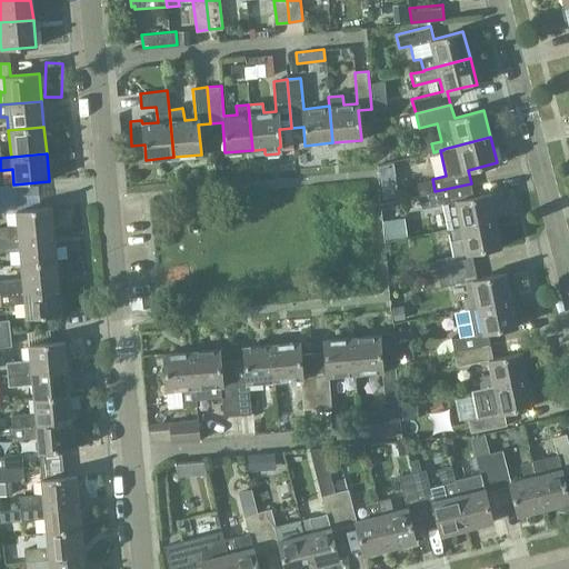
[(428,156),(432,175),(442,172),(438,153),(428,156)]
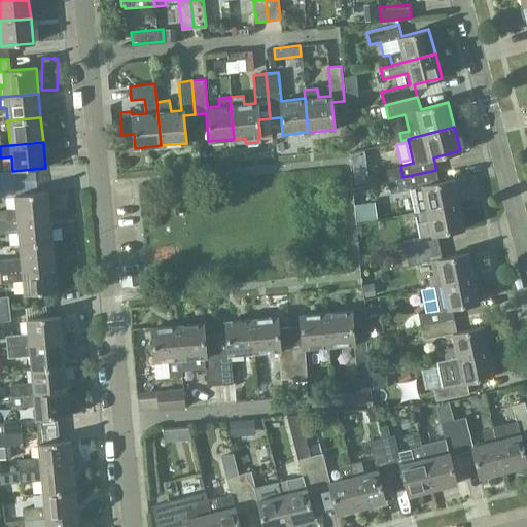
[(349,151),(350,165),(363,164),(362,149),(349,151)]
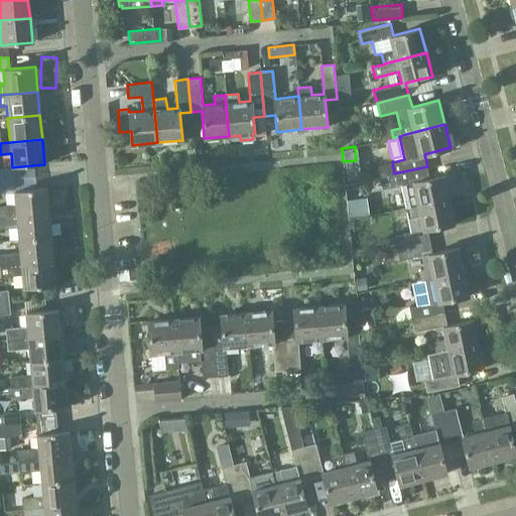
[(406,209),(449,200),(444,175),(429,178),(427,166),(394,173),(396,185),(413,182),(416,196),(404,199),(406,209)]
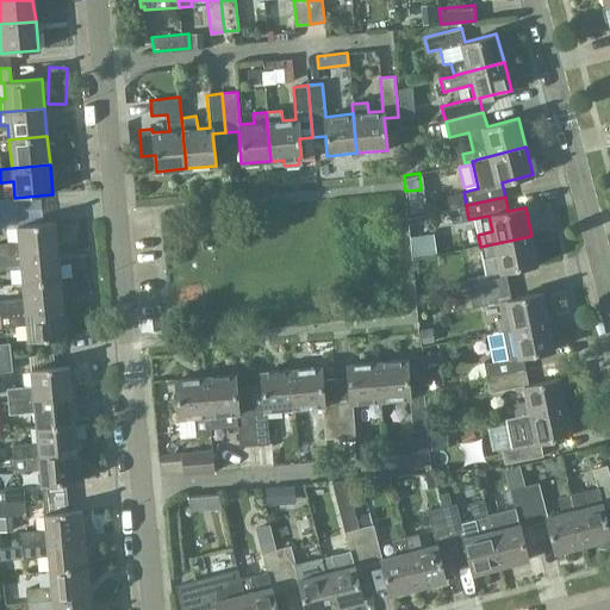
[(425,198),(409,201),(410,218),(427,215),(425,198)]
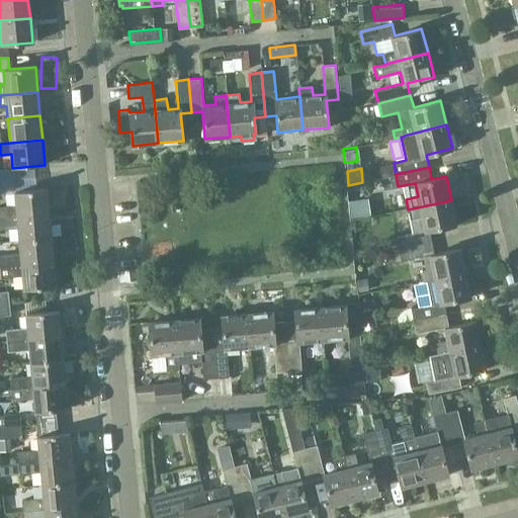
[(0,218),(17,217),(49,213),(47,189),(14,192),(16,205),(0,206),(0,218)]
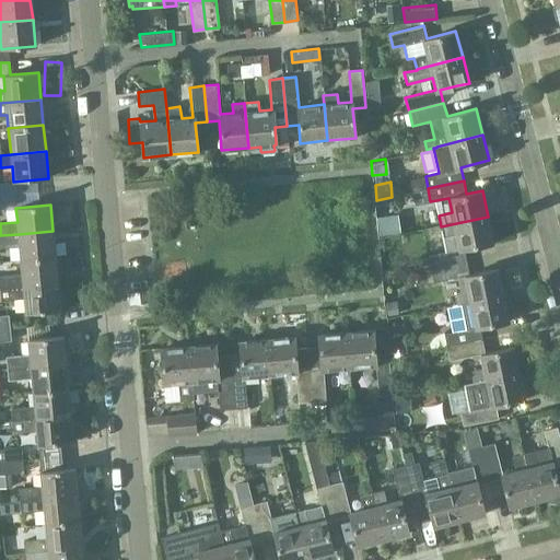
[(398,214),(377,218),(380,236),(400,233),(398,214)]
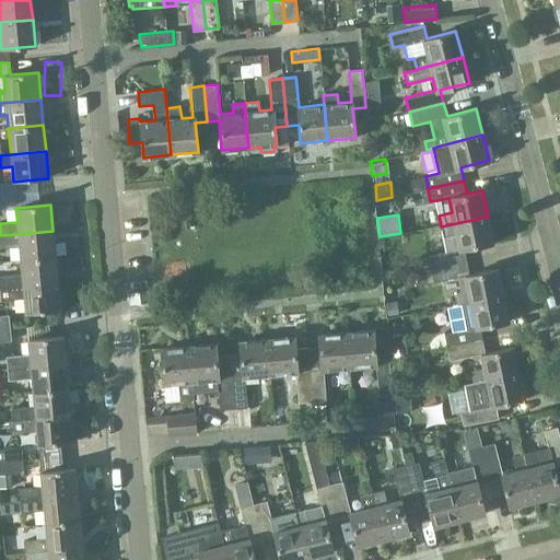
[(431,269),(466,261),(464,249),(493,243),(488,217),(441,226),(446,252),(428,255),(431,269)]
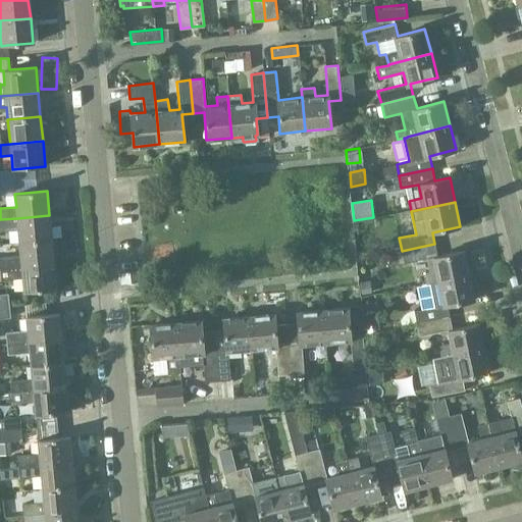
[(19,243),(51,240),(49,215),(17,218),(0,219),(0,231),(12,230),(13,238),(18,238),(19,243)]
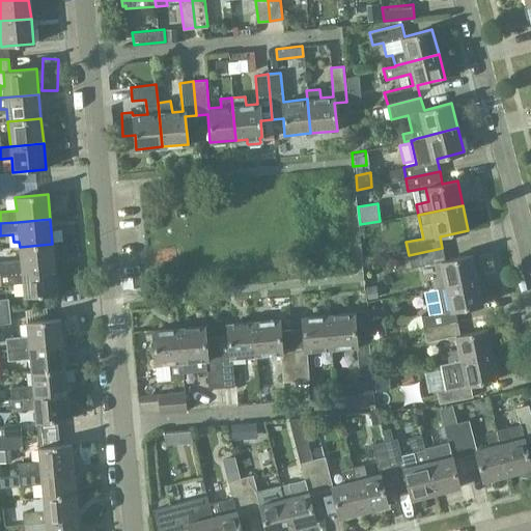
[(0,258),(14,256),(11,244),(0,245),(0,258)]
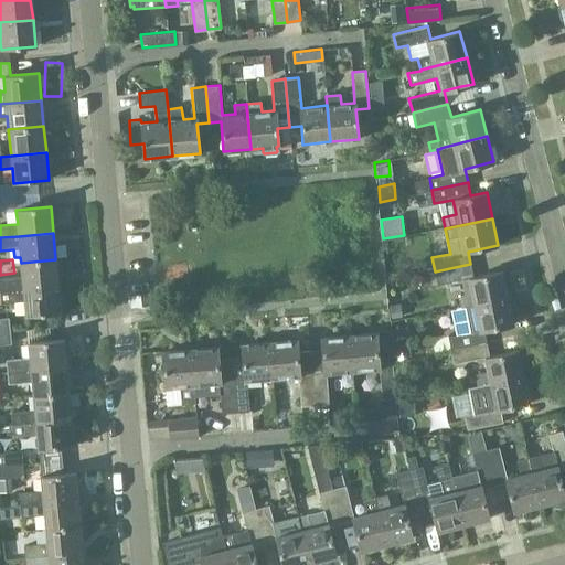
[(23,288),(59,286),(55,259),(21,263),(23,288)]
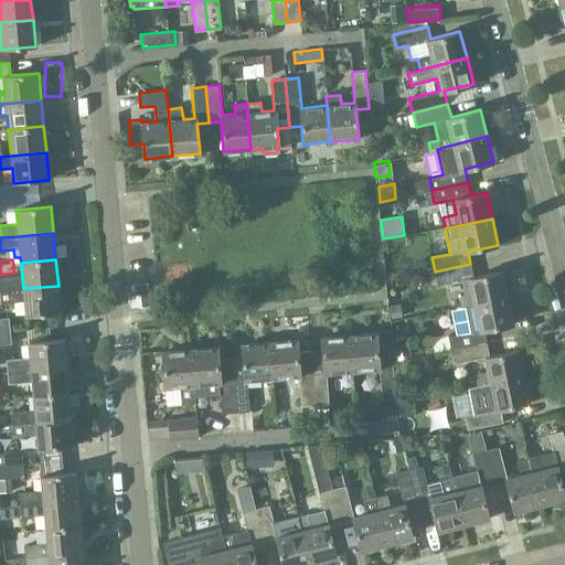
[(424,259),(412,262),(414,275),(427,273),(424,259)]
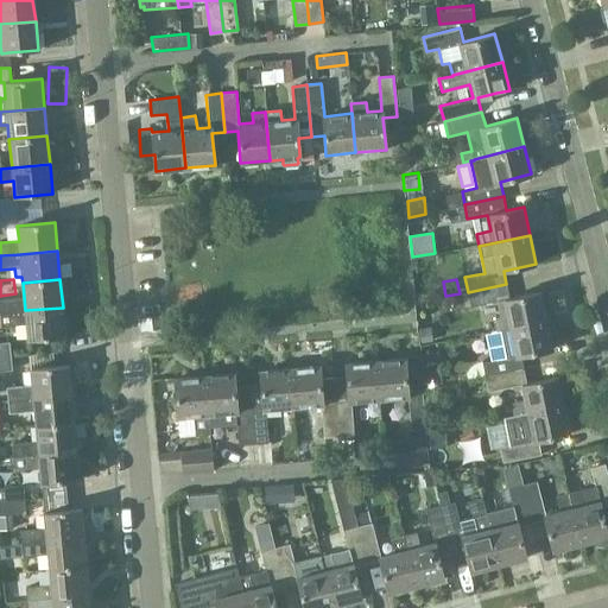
[(496,330),(546,321),(540,291),(508,298),(506,284),(468,292),(470,306),(496,302),(500,317),(493,318),(496,330)]
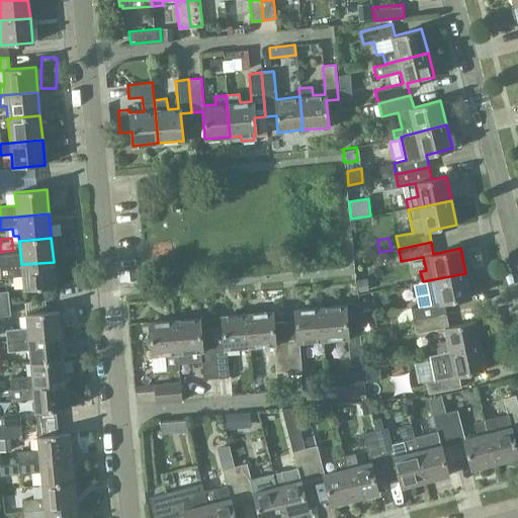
[(12,265),(0,266),(0,271),(1,278),(22,276),(23,289),(56,286),(54,262),(21,264),(12,265)]
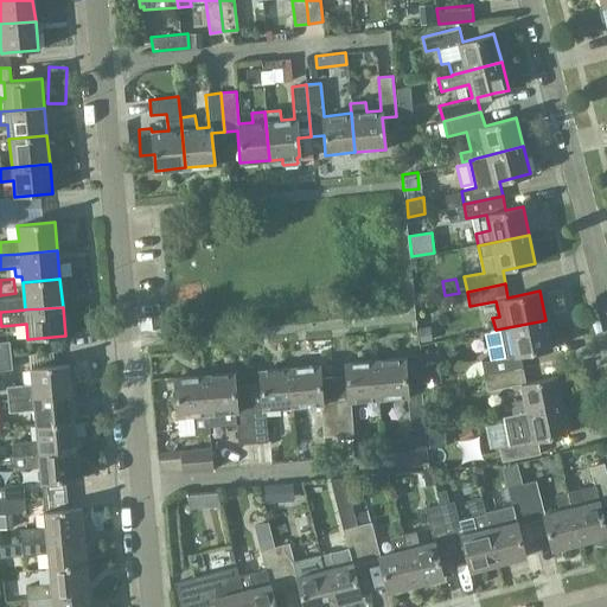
[(484,377),(523,369),(519,355),(551,349),(545,320),(496,330),(491,331),(491,333),(484,334),(490,359),(481,362),(484,377)]
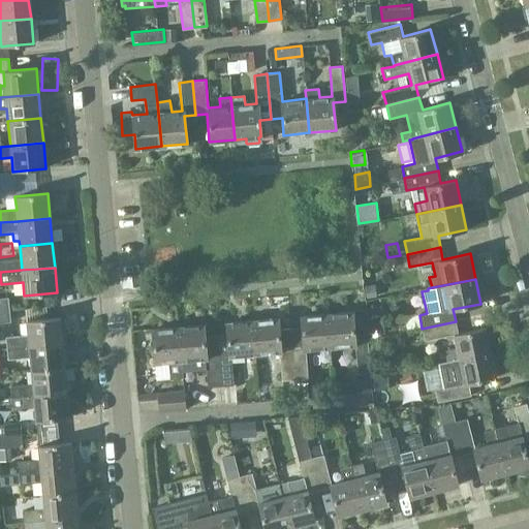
[(374,284),(364,286),(367,300),(377,298),(374,284)]
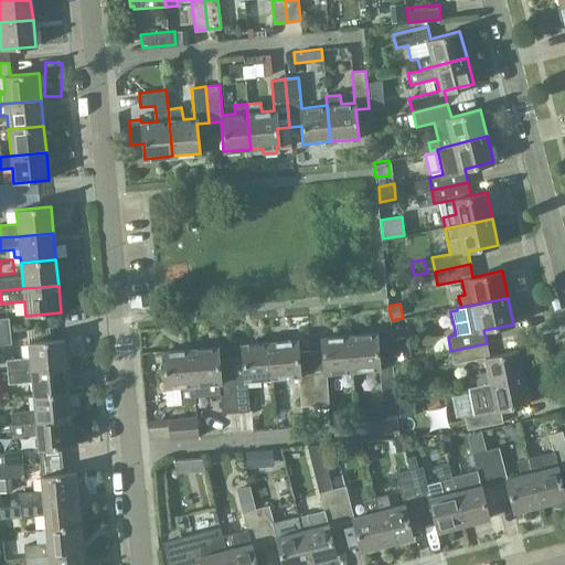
[(8,331),(0,331),(0,345),(9,344),(8,331)]
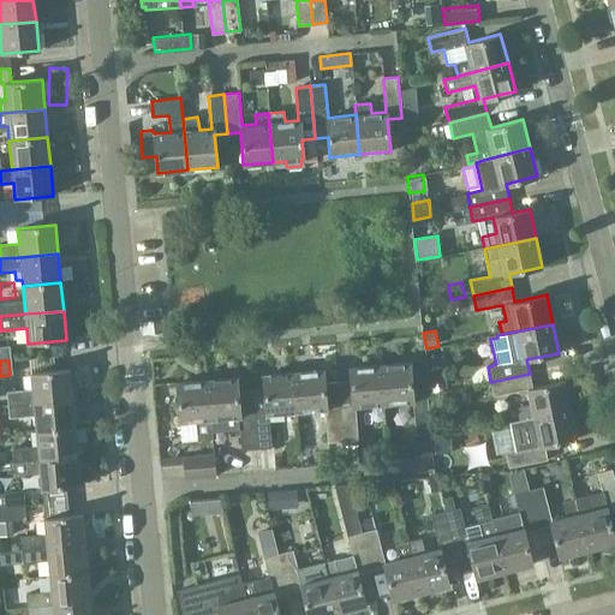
[(415,434),(429,433),(425,393),(412,394),(408,362),(378,364),(382,404),(412,401),(415,434)]
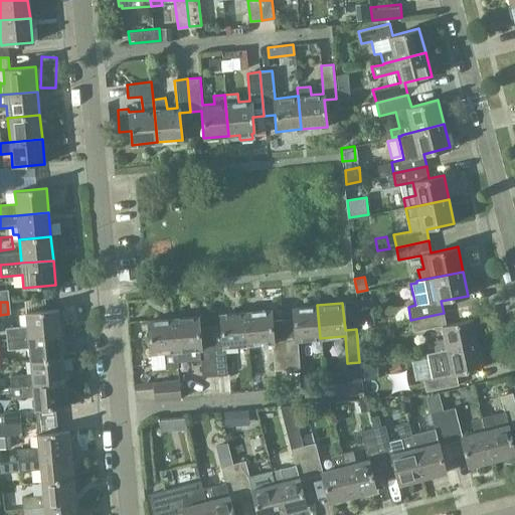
[(284,336),(287,368),(298,367),(296,340),(320,338),(317,305),(292,307),(293,318),(295,335),(284,336)]
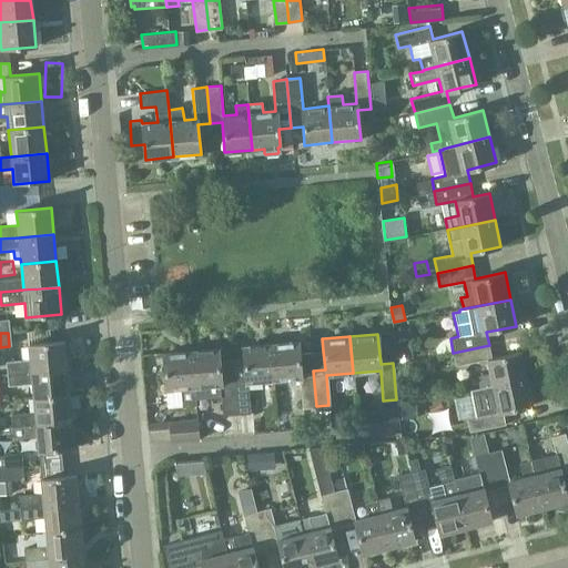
[(436,355),(452,351),(448,336),(432,340),(436,355)]
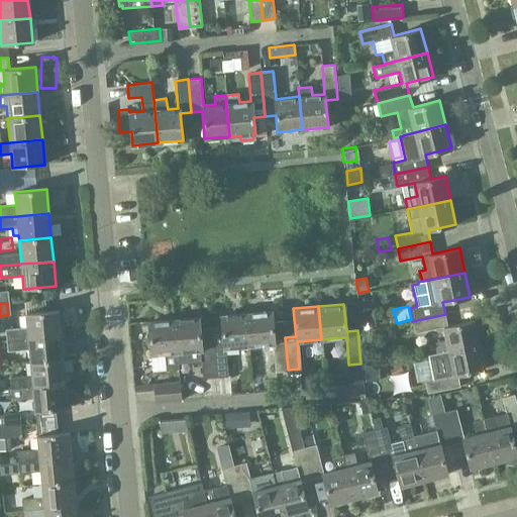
[(373,308),(359,311),(364,329),(377,326),(373,308)]
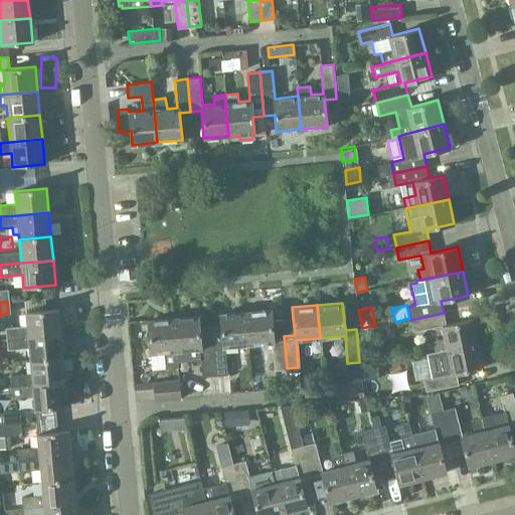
[(28,337),(60,334),(57,309),(25,312),(27,327),(6,329),(7,339),(28,337)]
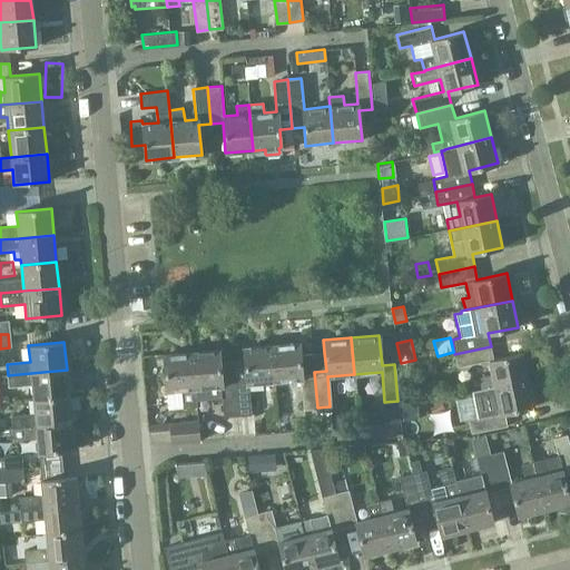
[(298,342),(271,344),(274,381),(301,379),(303,409),(317,408),(314,372),(312,353),(300,354),(298,342)]
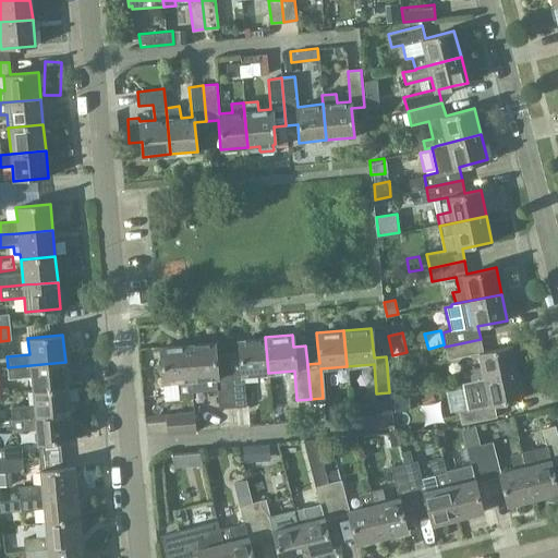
[(242,375),(268,373),(265,337),(238,340),(239,353),(228,353),(232,405),(245,404),(242,375)]
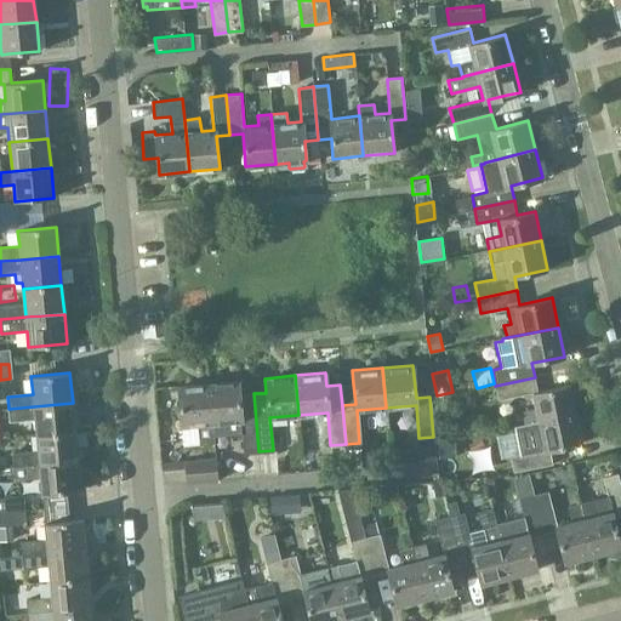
[(524,425),(576,414),(570,385),(537,392),(535,377),(495,386),(499,400),(533,393),(536,409),(522,412),(524,425)]
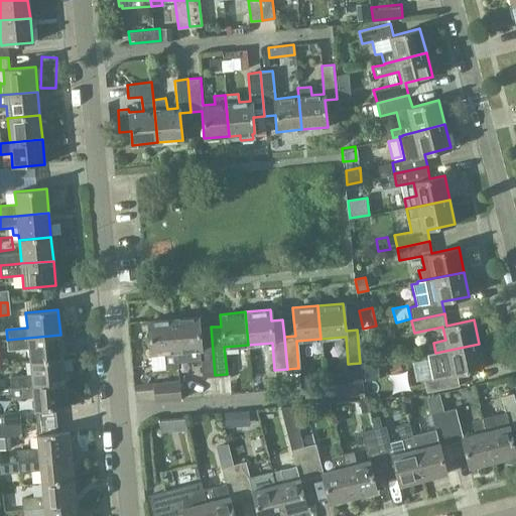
[(198,315),(173,318),(177,363),(201,361),(202,376),(215,375),(211,327),(210,328),(199,329),(198,315)]
